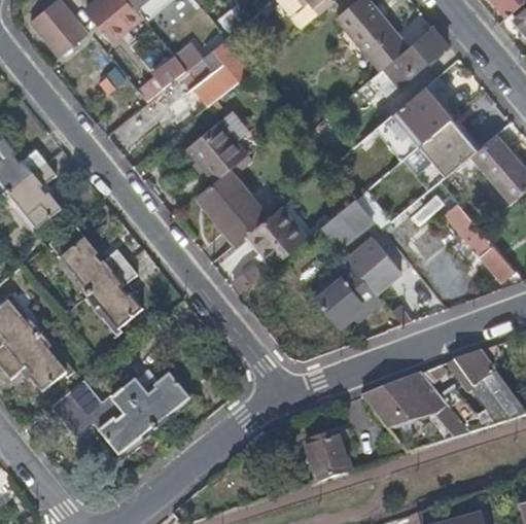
[(142,13),(131,0),(98,0),(89,8),(114,41),(145,16),(142,13)]
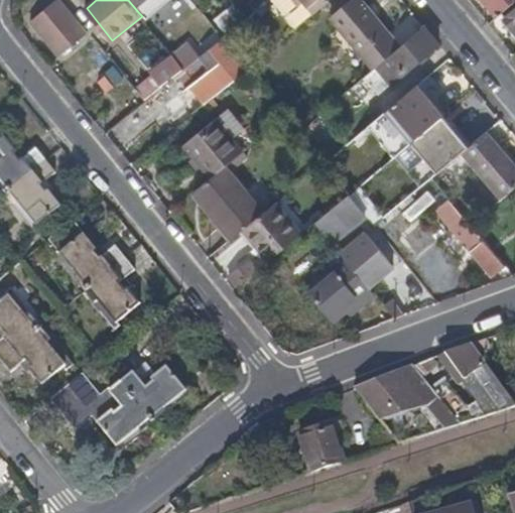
[(128,0),(139,13),(153,2),(151,0),(128,0)]
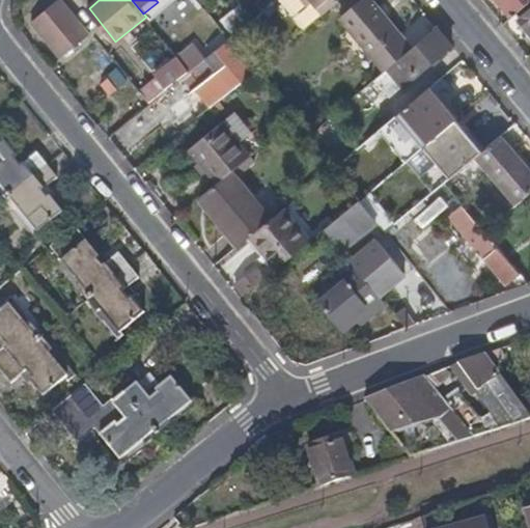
[(150,22),(176,0),(156,0),(158,2),(143,14),(146,17),(150,22)]
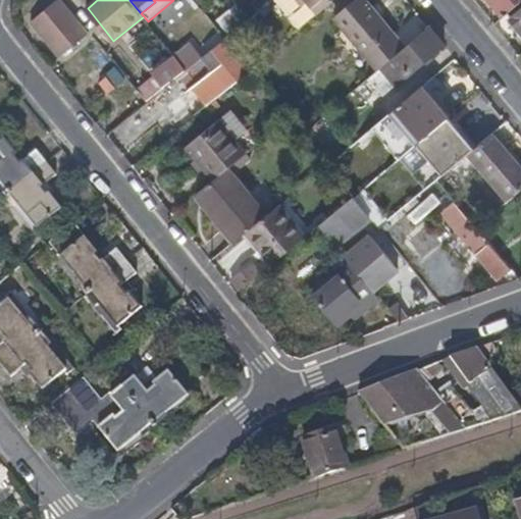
[(256,10),(268,0),(250,0),(249,1),(256,10)]
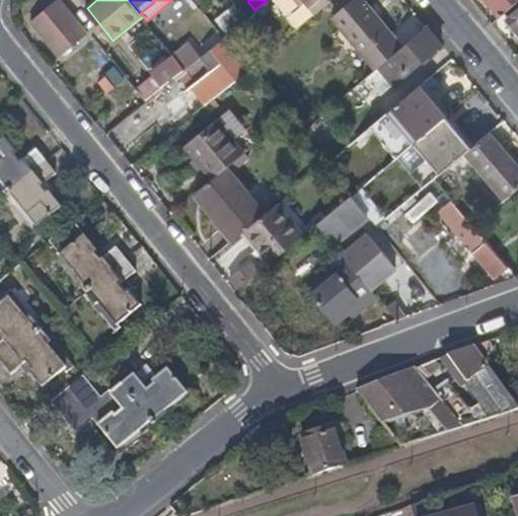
[(307,0),(317,11),(330,0),(297,0),(300,3),(304,0),(307,0)]
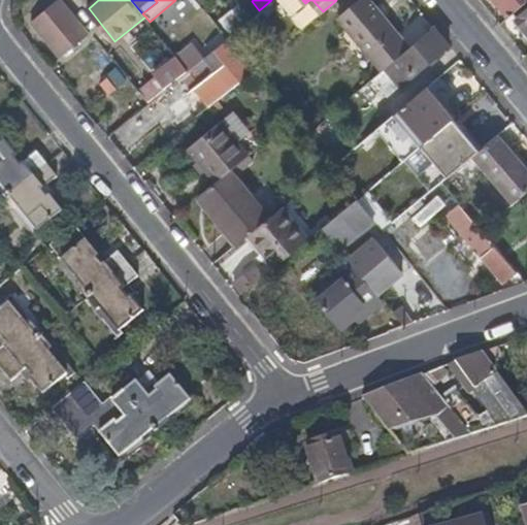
[(358,0),(339,17),(384,69),(412,45),(372,0),(358,0)]
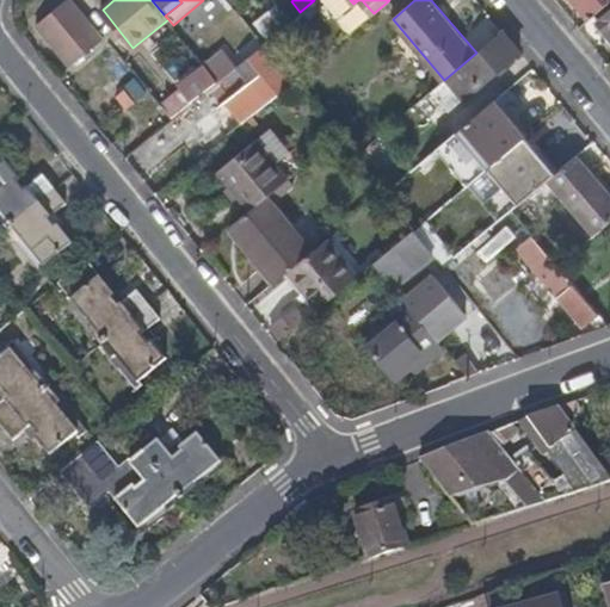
[(575,0),(590,17),(608,0),(575,0)]
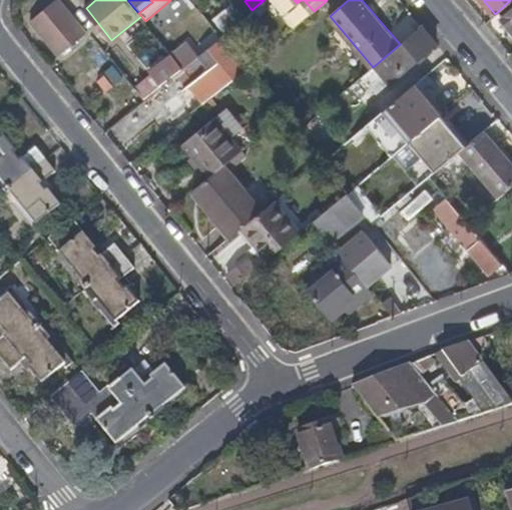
[(225,29),(242,15),(232,2),(214,16),(225,29)]
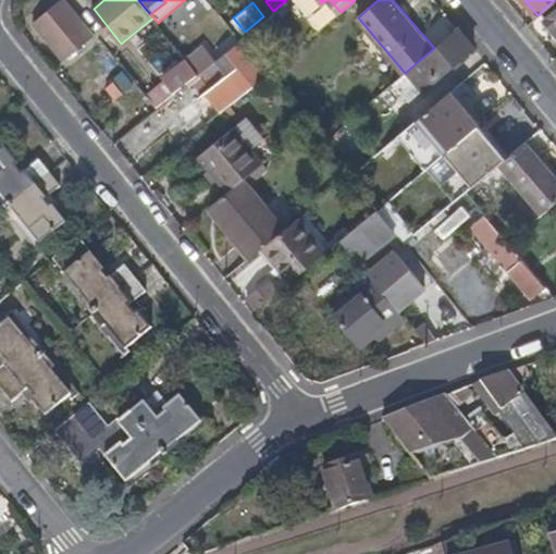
[(73,71),(106,45),(73,5),(41,31),(73,71)]
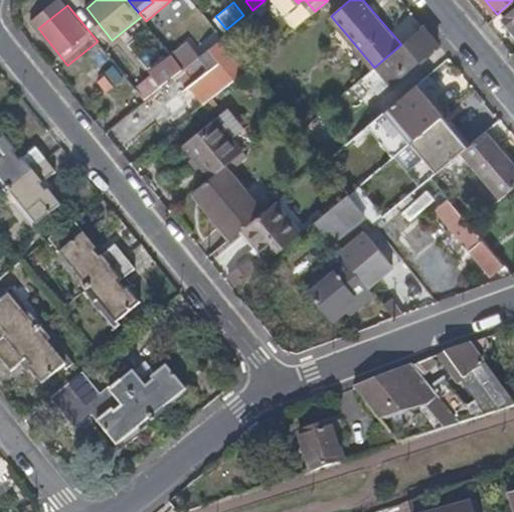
[(513,6),(503,16),(513,28),(513,6)]
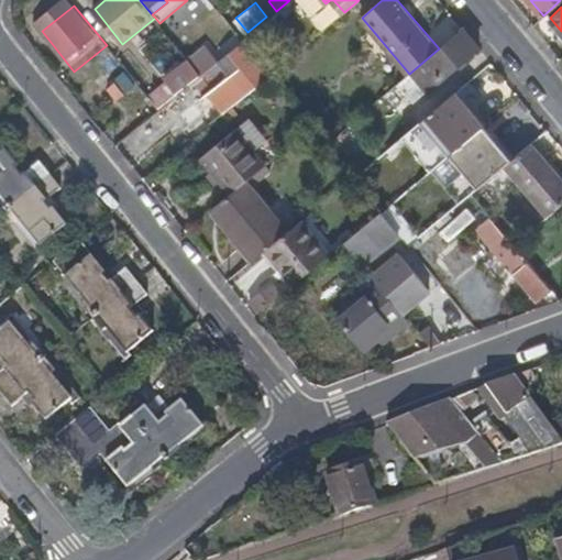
[(414,101),(478,47),(464,30),(463,29),(439,48),(409,74),(398,83),(414,101)]
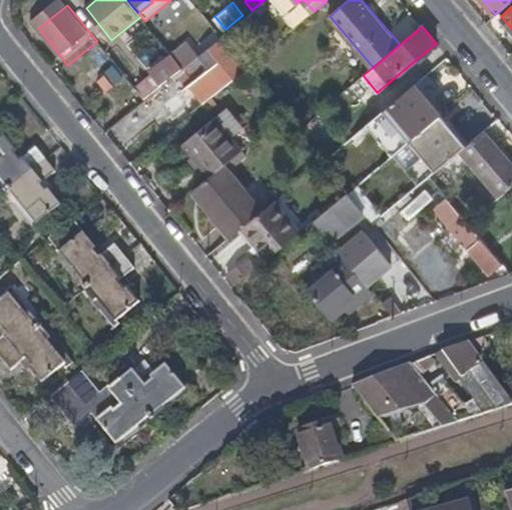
[(203,102),(242,70),(217,39),(197,55),(204,63),(207,67),(180,89),(187,98),(194,92),(203,102)]
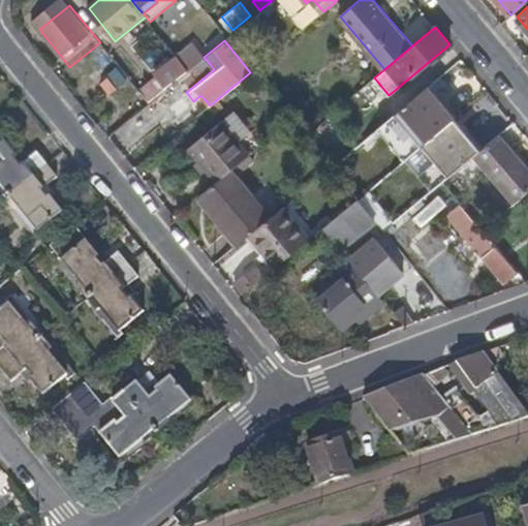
[(174,53),(188,69),(195,64),(182,47),(174,53)]
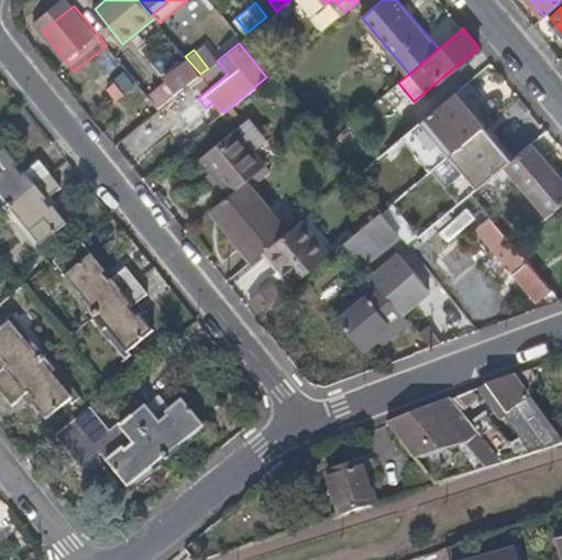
[(133,105),(145,95),(116,56),(102,67),(114,83),(107,89),(117,102),(125,96),(133,105)]
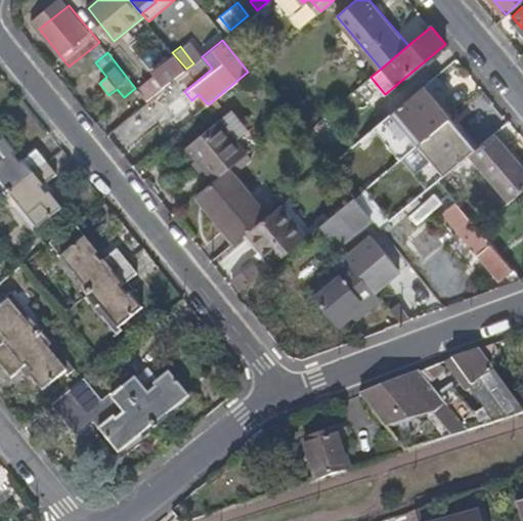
[(203,70),(209,64),(202,56),(195,61),(203,70)]
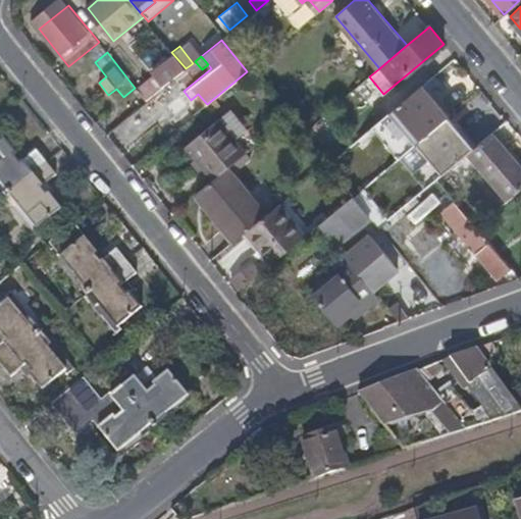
[(139,92),(146,100),(166,84),(159,75),(139,92)]
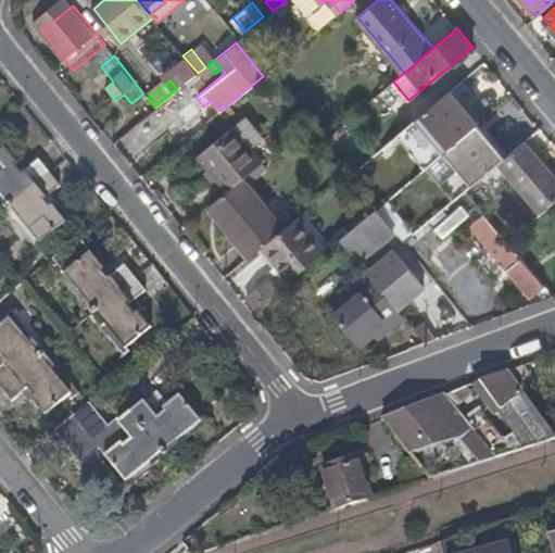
[(418,117),(446,150),(478,124),(451,90),(418,117)]
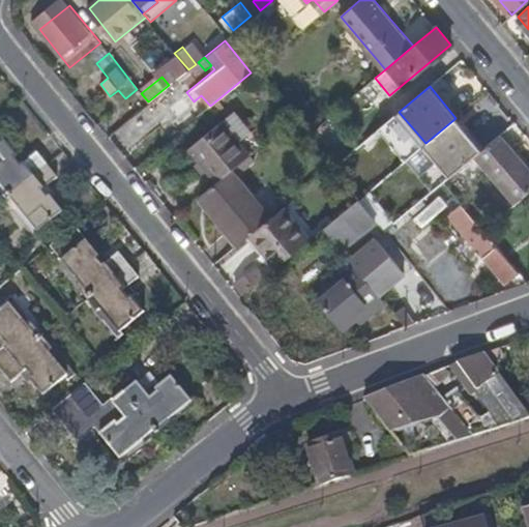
[(194,101),(202,112),(210,106),(201,95),(194,101)]
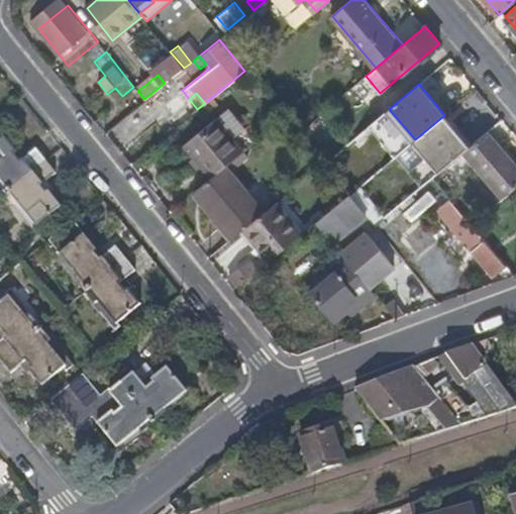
[(242,150),(252,141),(226,108),(216,116),(242,150)]
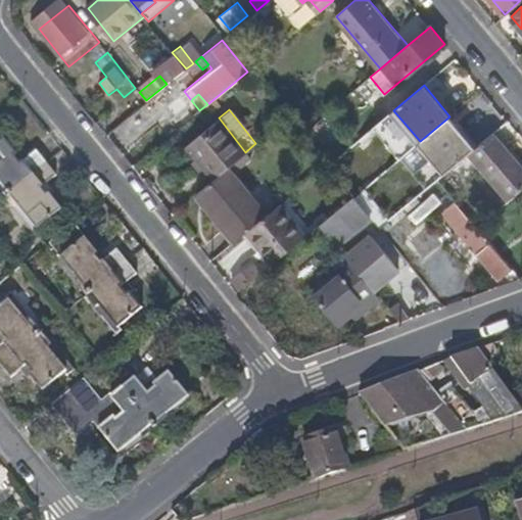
[(420,141),(445,173),(470,153),(476,147),(449,116),(420,141)]
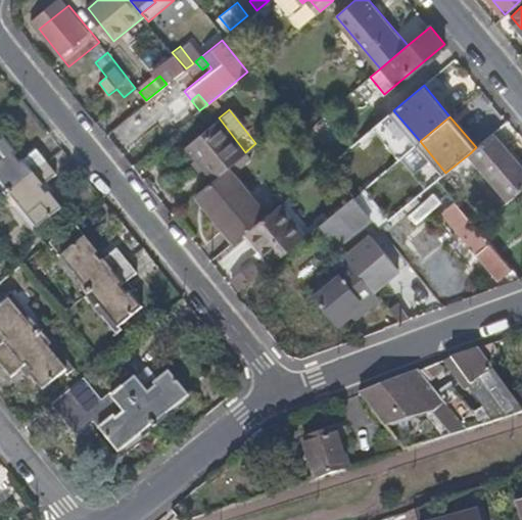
[(211,179),(226,168),(245,152),(219,117),(185,145),(211,179)]
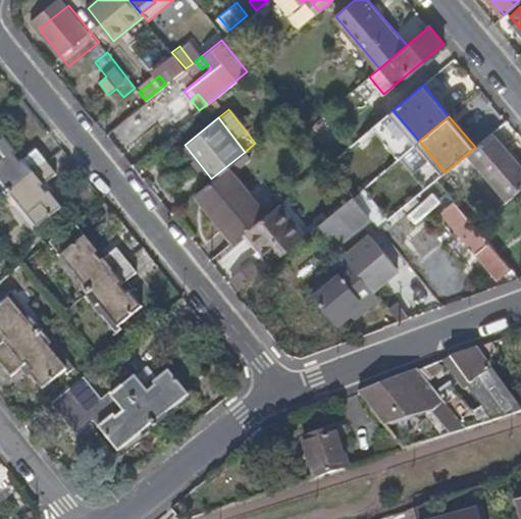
[(508,200),(520,188),(520,164),(493,132),(475,147),(469,153),(508,200)]
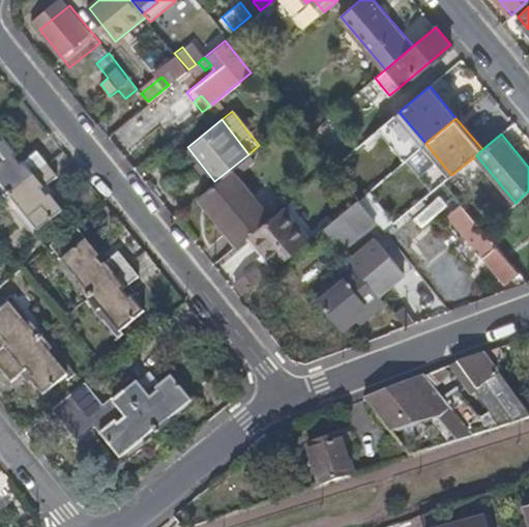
[(0,192),(5,199),(46,166),(35,152),(20,166),(13,156),(16,154),(4,139),(0,142),(0,192)]
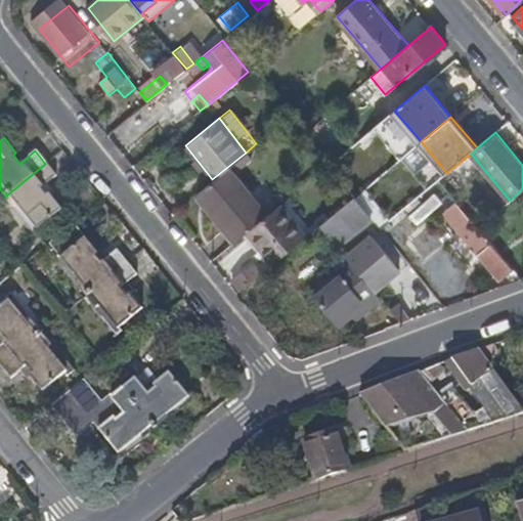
[(45,164),(5,197),(14,208),(17,206),(36,228),(61,209),(49,193),(45,196),(39,187),(54,175),(45,164)]
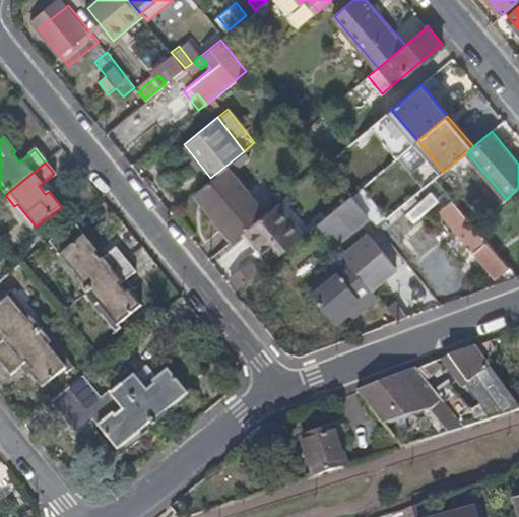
[(229,189),(238,183),(224,167),(210,178),(193,192),(205,207),(229,189)]
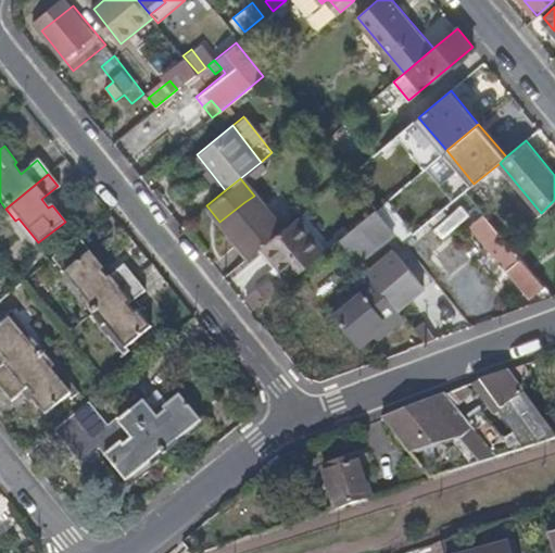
[(260,247),(281,229),(254,196),(244,202),(219,222),(225,228),(248,256),(260,247)]
